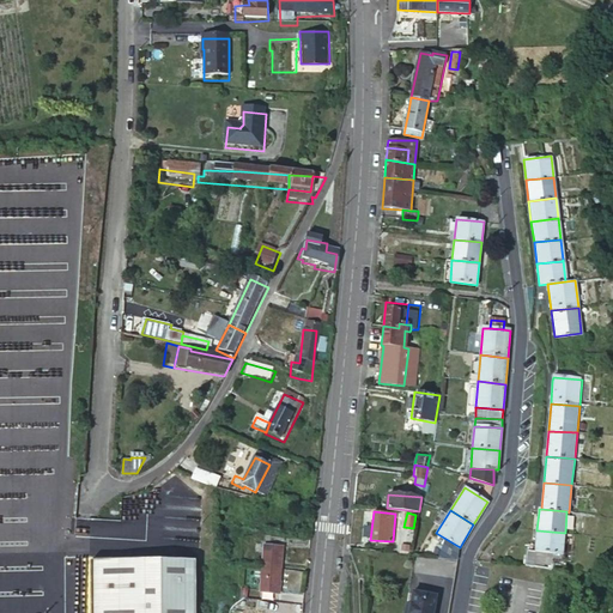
[(563,553),(565,533),(538,530),(536,530),(534,551),(563,553)]
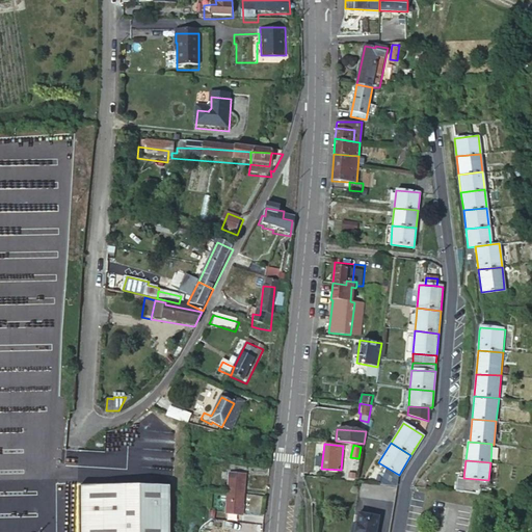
[(235,484),(228,484),(227,493),(228,493),(242,494),(243,475),(236,474),(235,484)]
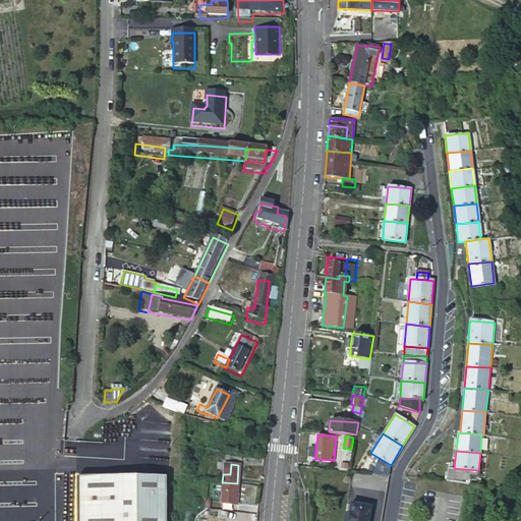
[(159,520),(160,479),(78,479),(77,520),(159,520)]
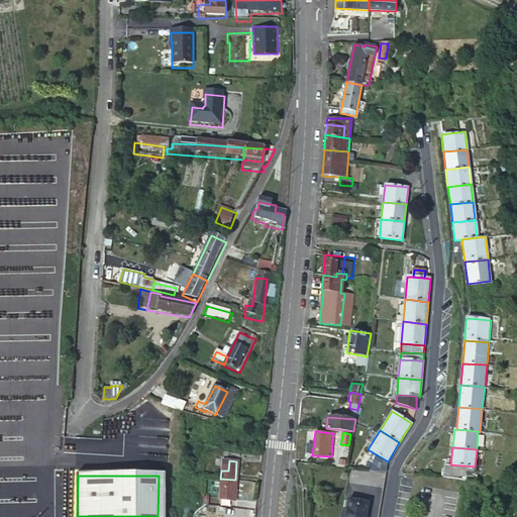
[(221,479),(220,479),(220,487),(221,487),(221,496),(227,496),(227,492),(234,492),(235,480),(221,479)]
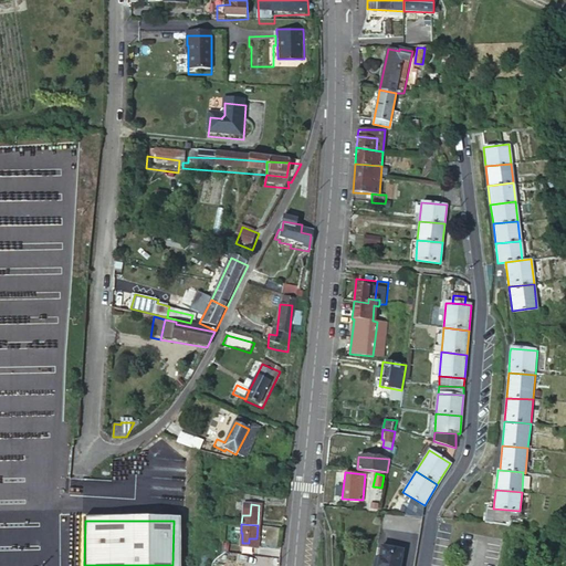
[(249,543),(242,543),(241,549),(258,549),(259,538),(257,538),(249,538),(249,543)]
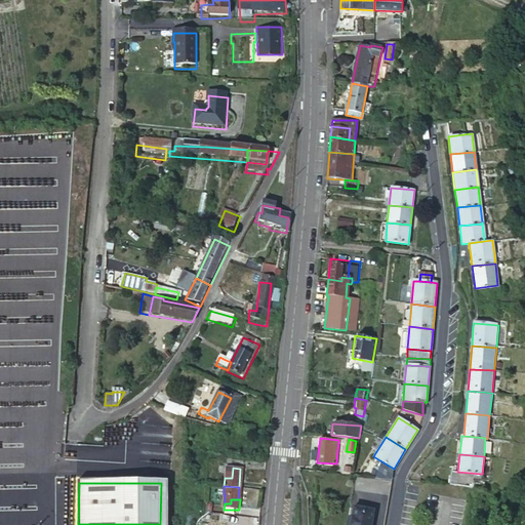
[(350,506),(346,524),(370,524),(374,511),(350,506)]
